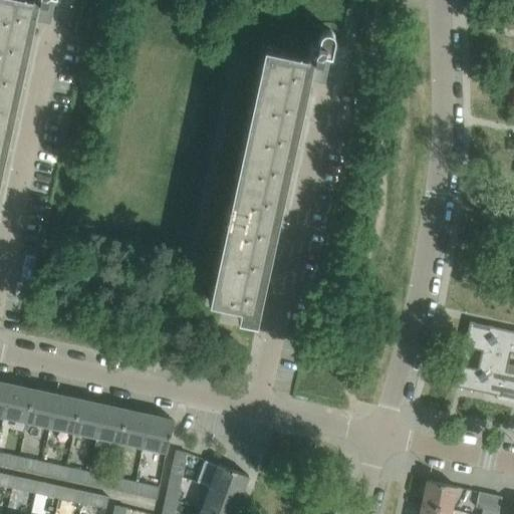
[(0,0),(0,146),(27,19),(50,23),(54,0),(0,0)]
